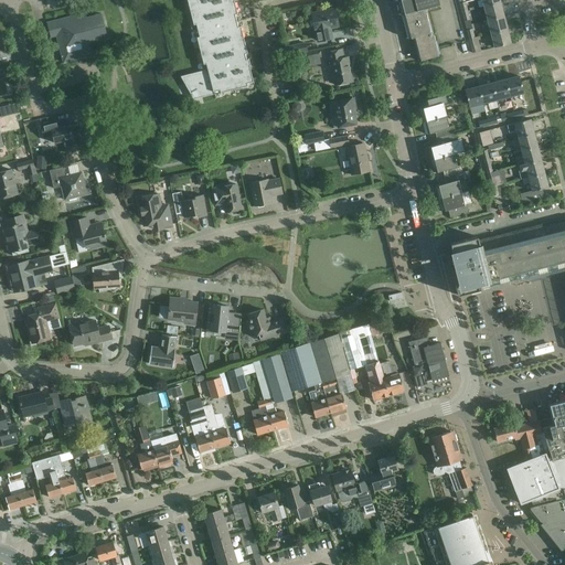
[(234,1),(236,0),(187,0),(205,71),(180,76),(193,99),(247,86),(246,83),(253,82),(234,1)]
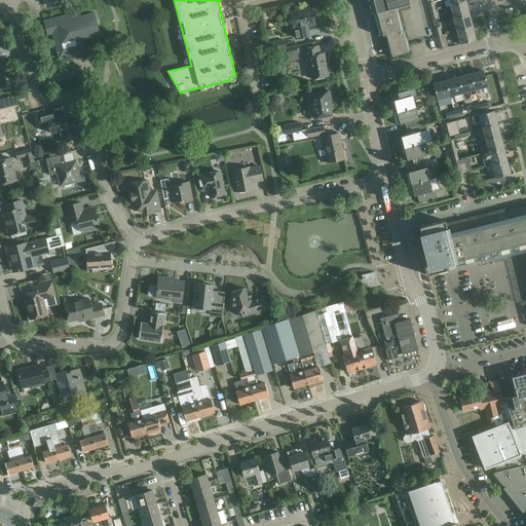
[(408,52),(403,30),(401,30),(395,8),(409,4),(407,0),(369,0),(368,1),(371,14),(376,13),(381,35),(378,36),(385,35),(390,55),(388,57),(388,58),(408,52)]
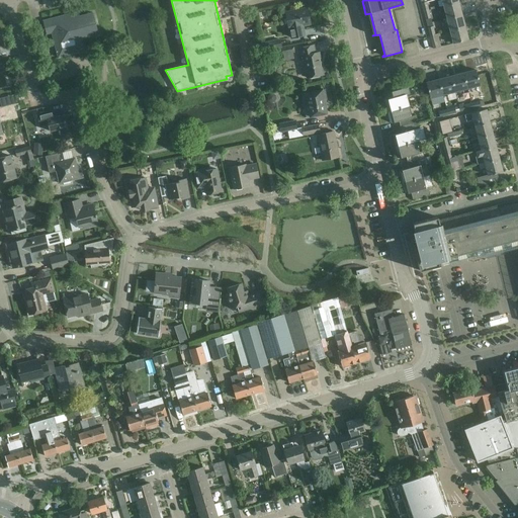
[(426,2),(431,1),(430,0),(420,0),(423,11),(428,10),(426,2)]
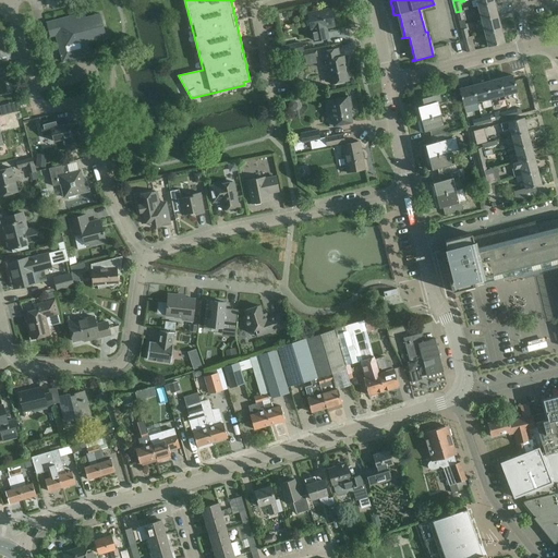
[(477,7),(481,20),(497,15),(494,2),(477,7)]
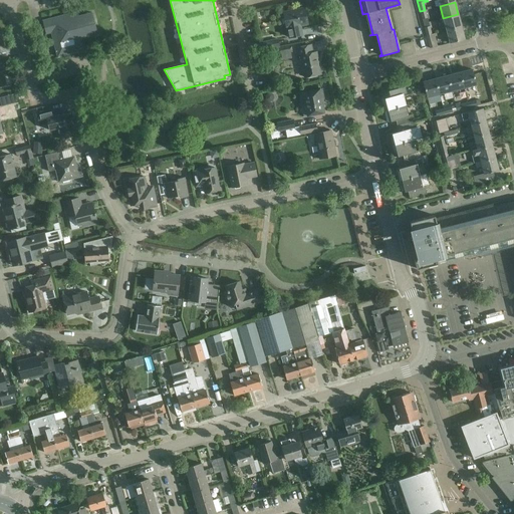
[(289,37),(302,35),(300,25),(307,24),(304,8),(286,12),(289,24),(286,25),(287,28),(289,37)]
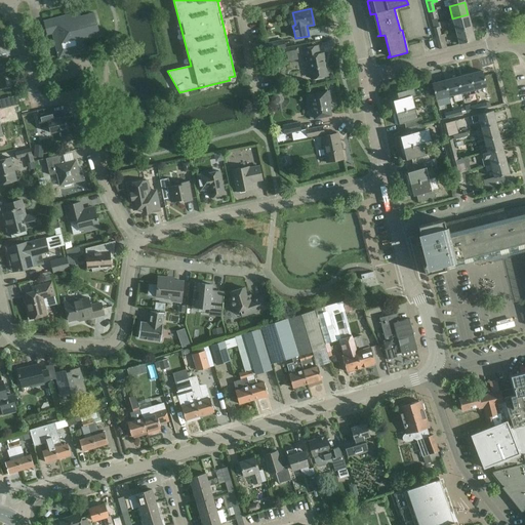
[(52,33),(58,58),(84,51),(82,40),(99,36),(99,33),(94,12),(80,16),(79,12),(48,19),(50,27),(45,28),(46,35),(52,33)]
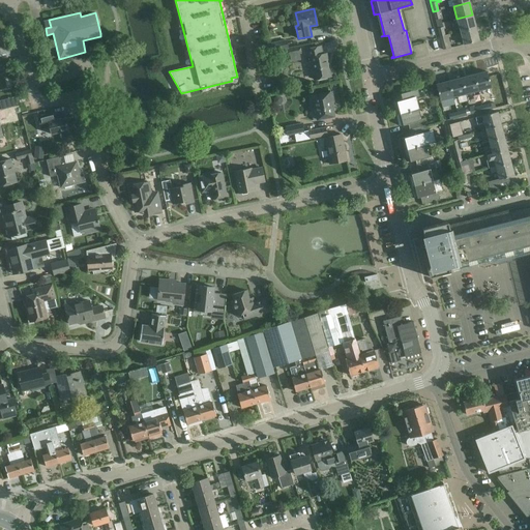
[(461,31),(476,27),(472,15),(457,19),(461,31)]
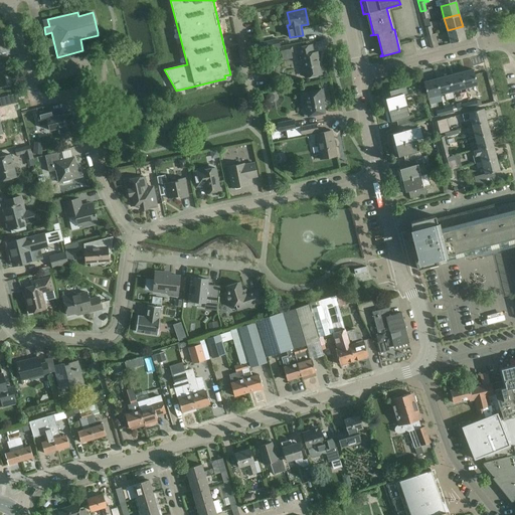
[(451,43),(466,39),(463,26),(448,30),(451,43)]
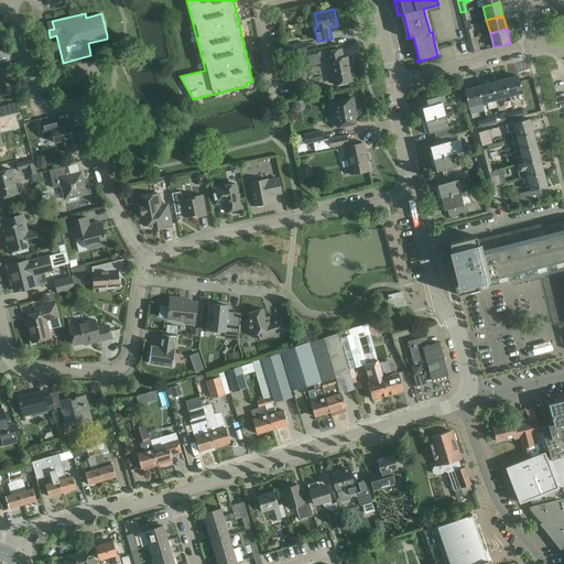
[(468,40),(472,53),(479,51),(476,36),(474,38),(468,40)]
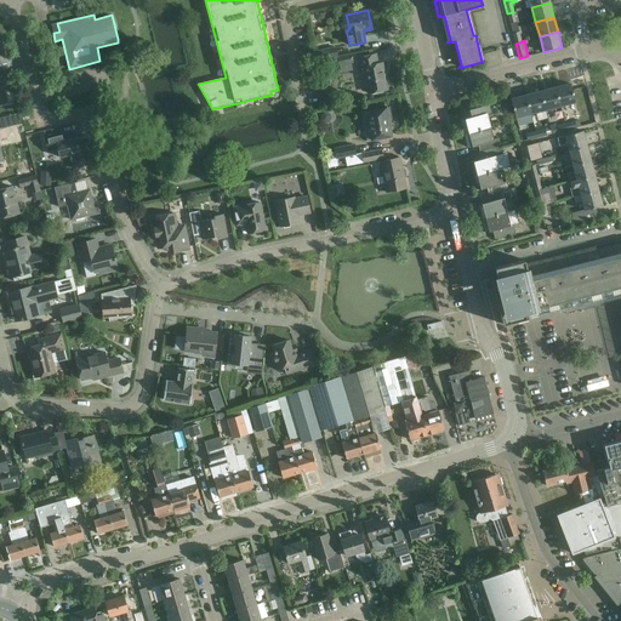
[(315,51),(318,61),(337,57),(335,47),(315,51)]
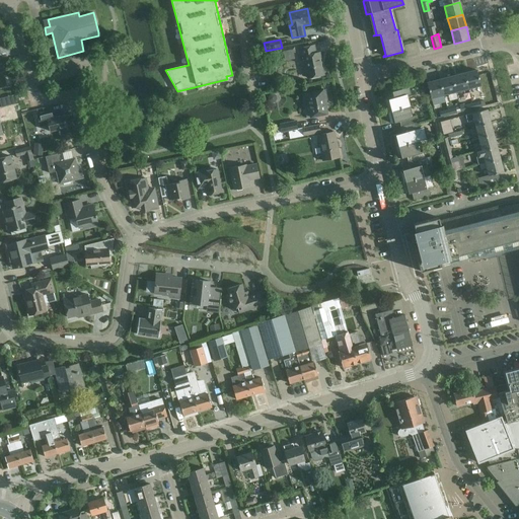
[(281,49),(282,55),(295,53),(294,46),(281,49)]
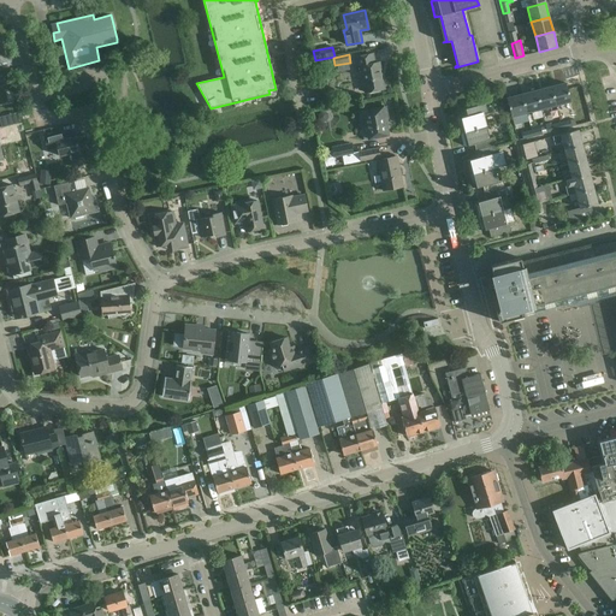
[(363,93),(372,92),(384,89),(379,63),(374,64),(372,54),(354,58),(355,66),(359,66),(363,93)]
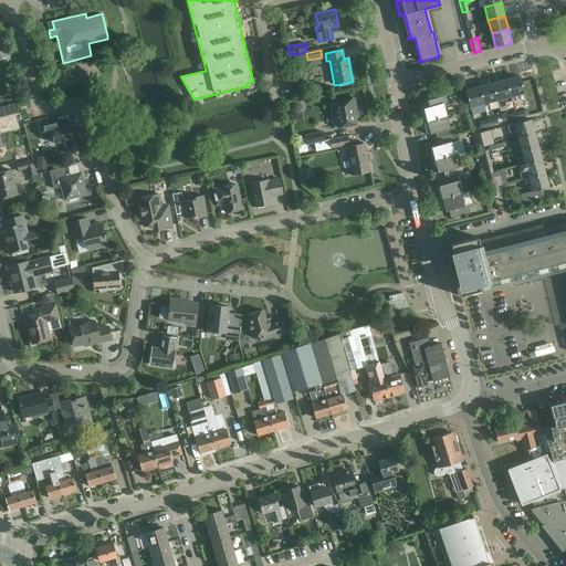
[(506,80),(511,96),(524,93),(520,76),(506,80)]
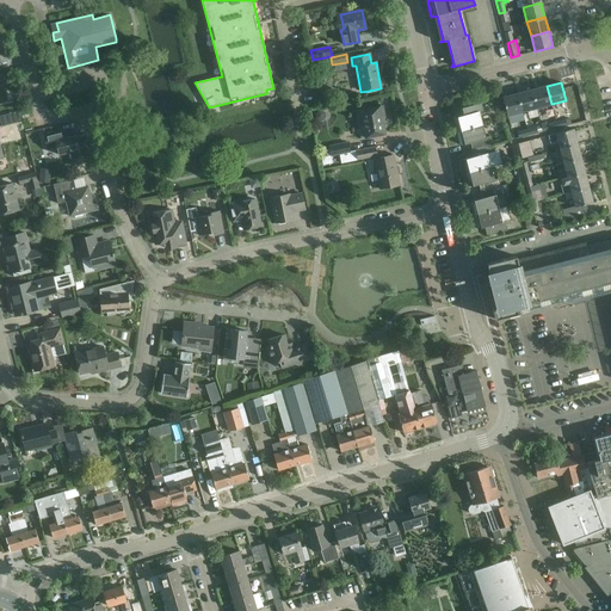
[(532,90),(536,107),(551,104),(547,86),(532,90)]
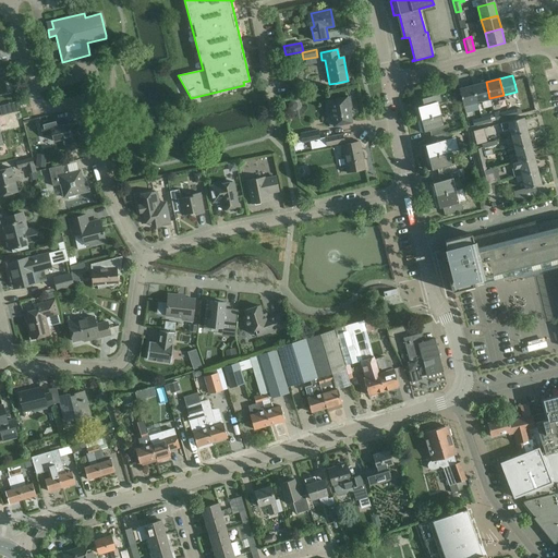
[(489,98),(486,82),(472,86),(476,102),(489,98)]
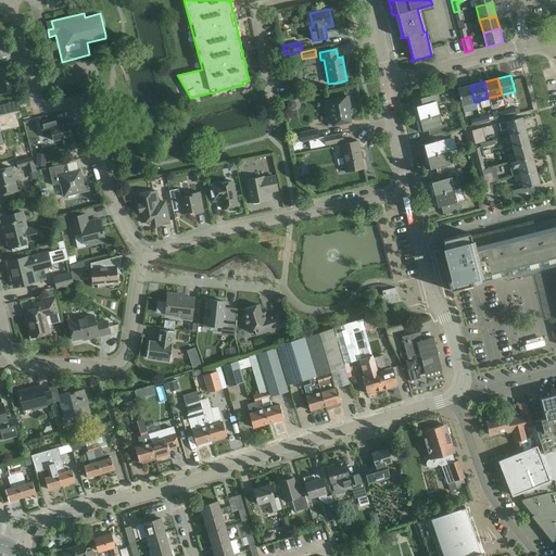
[(470,86),(457,89),(462,105),(475,102),(470,86)]
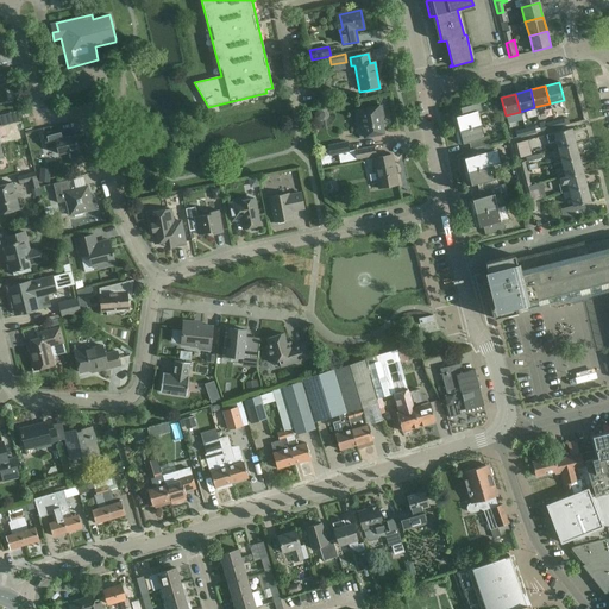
[(459,131),(481,125),(478,112),(482,111),(479,102),(460,108),(462,115),(451,118),(451,119),(456,118),(459,131)]
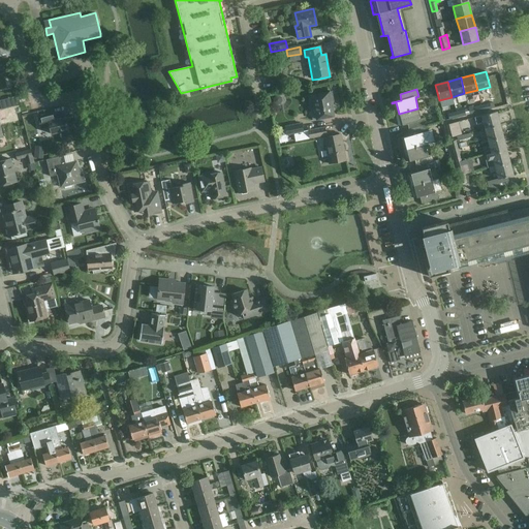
[(308,96),(312,120),(333,116),(331,101),(333,101),(331,92),(308,96)]
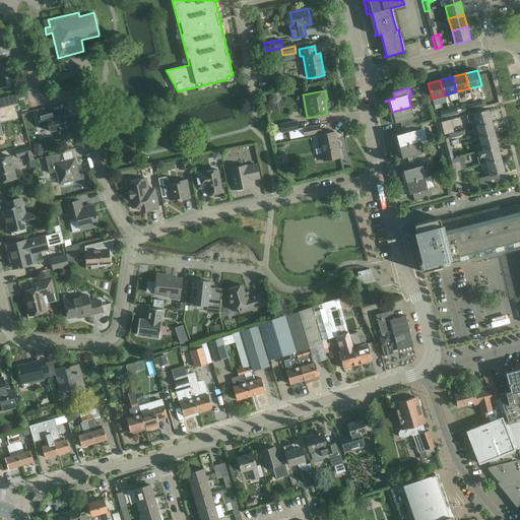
[(270,94),(268,98),(269,102),(272,103),(275,103),(277,100),(276,95),(273,93),(270,94)]
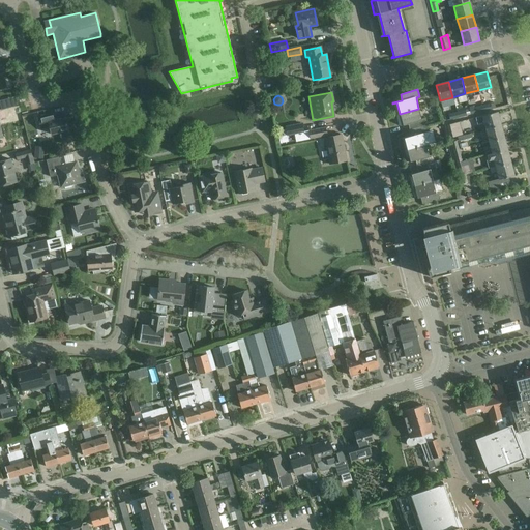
[(15,97),(0,99),(0,100),(1,107),(16,105),(15,97)]
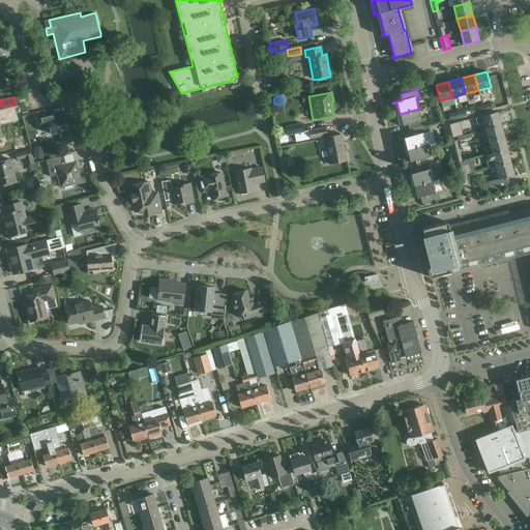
[(473,106),(468,107),(471,115),(483,112),(482,106),(473,109),(473,106)]
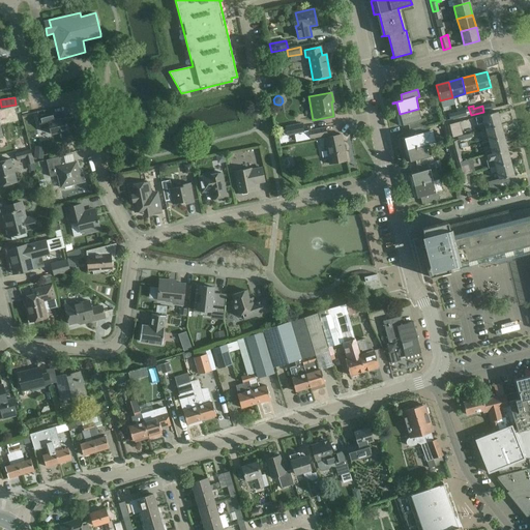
[(408,123),(410,130),(428,125),(425,118),(421,119),(418,109),(400,114),(402,124),(399,125),(399,126),(408,123)]
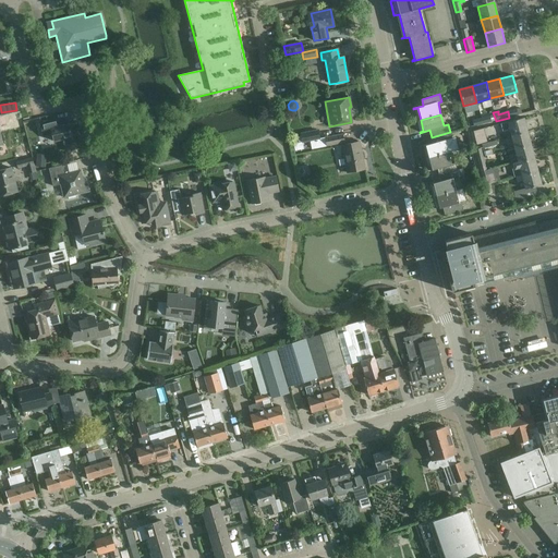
[(510,135),(528,131),(524,118),(500,123),(502,132),(509,130),(510,135)]
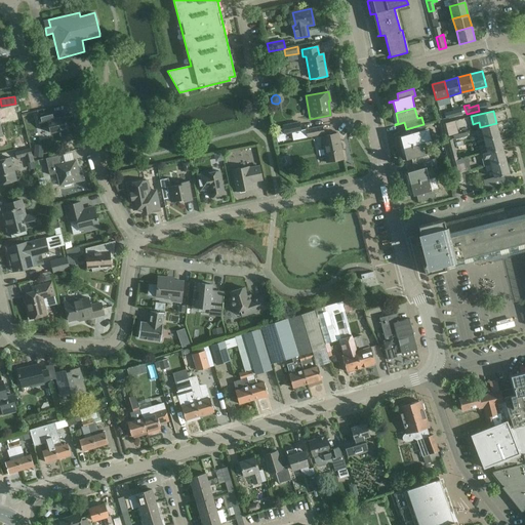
[(58,130),(59,136),(69,134),(65,116),(53,119),(51,113),(37,117),(40,127),(48,125),(50,132),(58,130)]
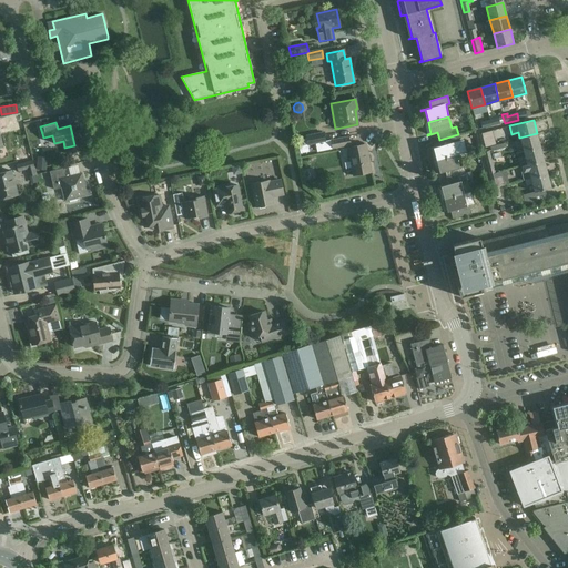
[(482,149),(499,143),(498,141),(495,142),(493,131),(478,134),(482,149)]
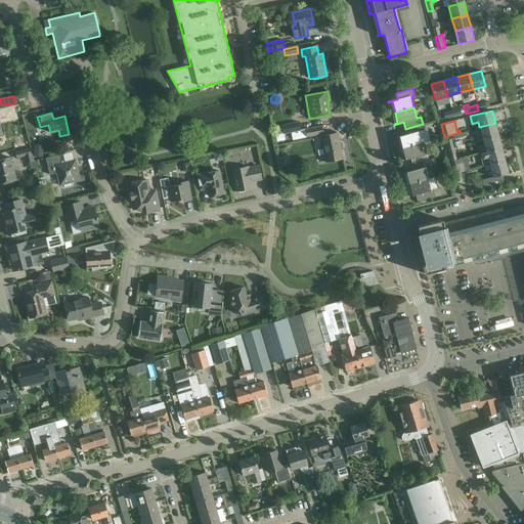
[(282,126),(284,134),(301,131),(299,122),(282,126)]
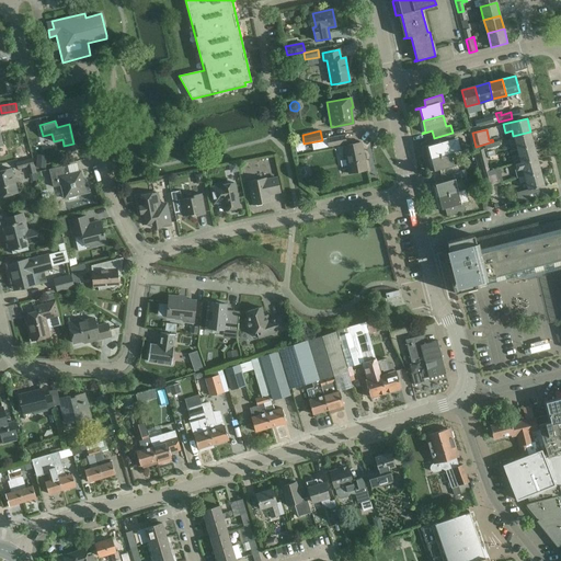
[(530,132),(513,136),(517,149),(534,145),(530,132)]
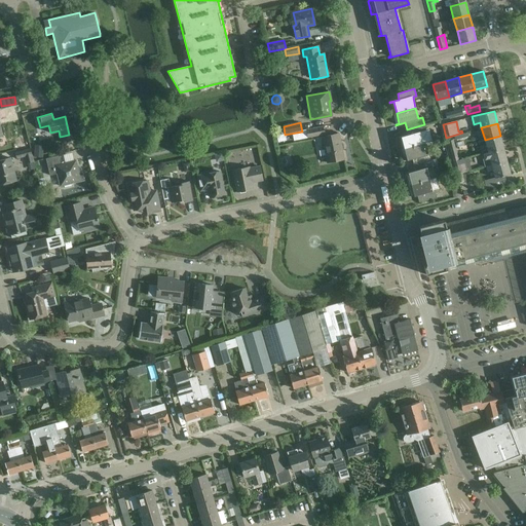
[(426,130),(424,124),(407,129),(408,134),(407,135),(397,138),(397,139),(401,138),(404,148),(422,143),(420,133),(426,130)]
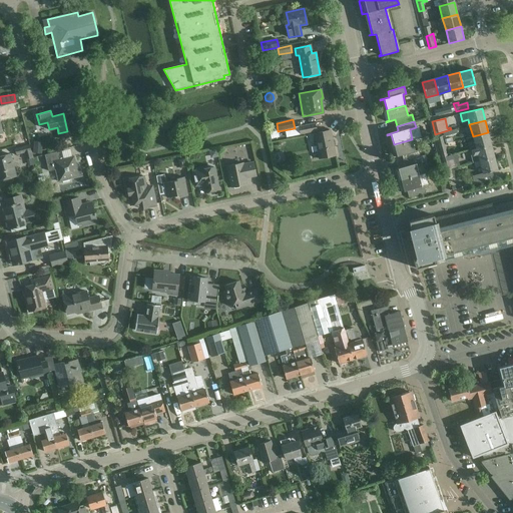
[(301,134),(316,131),(315,123),(299,126),(301,134)]
